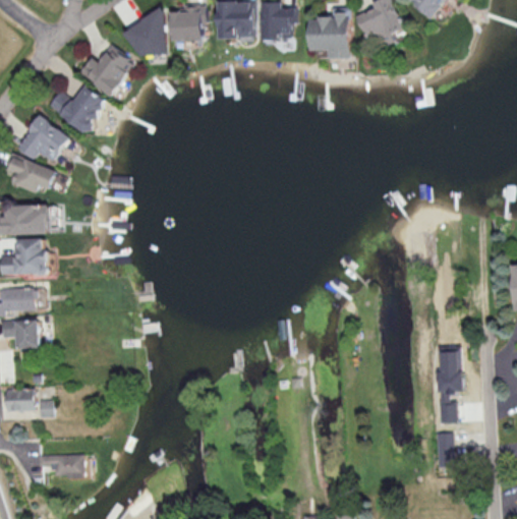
[(392,0),(379,0),(371,3),(374,8),(356,15),(367,44),(377,40),(380,48),(389,44),(387,38),(405,31),(392,0)]
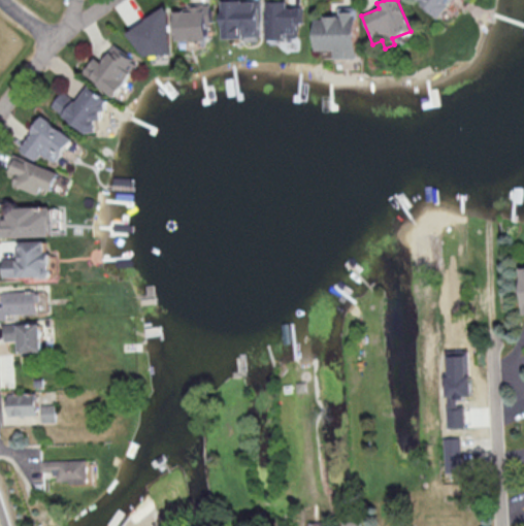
[(412,0),(439,20),(452,0),(412,0)]
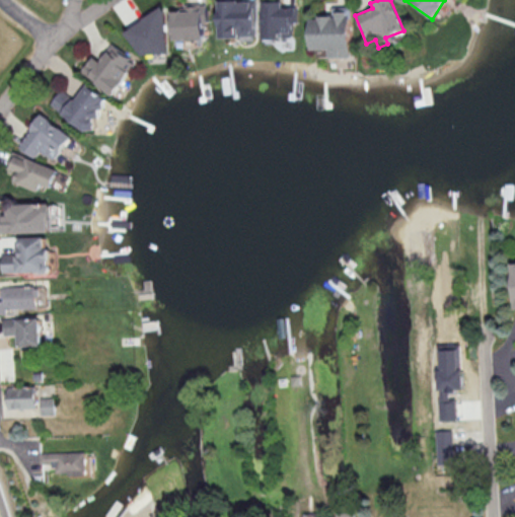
[(218,39),(254,38),(254,1),(217,2),(218,39)]
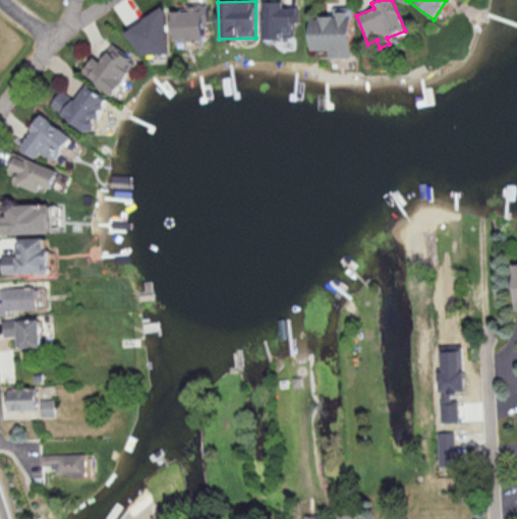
[(262,2),(261,40),(290,41),(290,25),(295,25),(295,9),(281,8),(281,3),(262,2)]
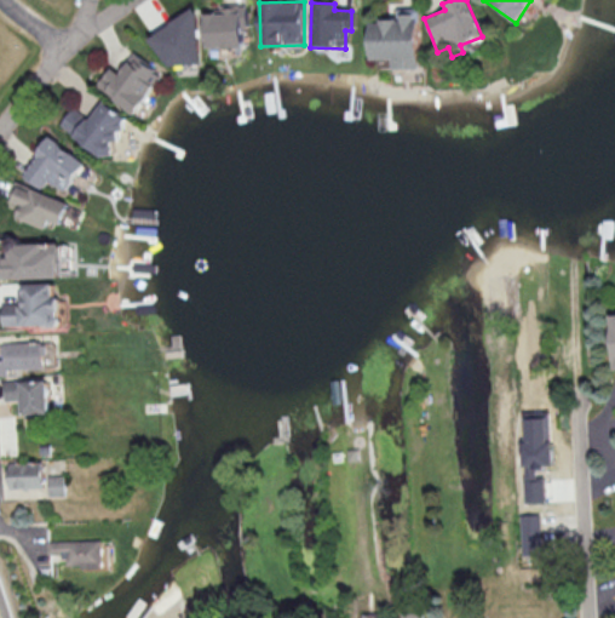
[(203,50),(240,49),(240,29),(245,29),(245,9),(202,10),(203,50)]
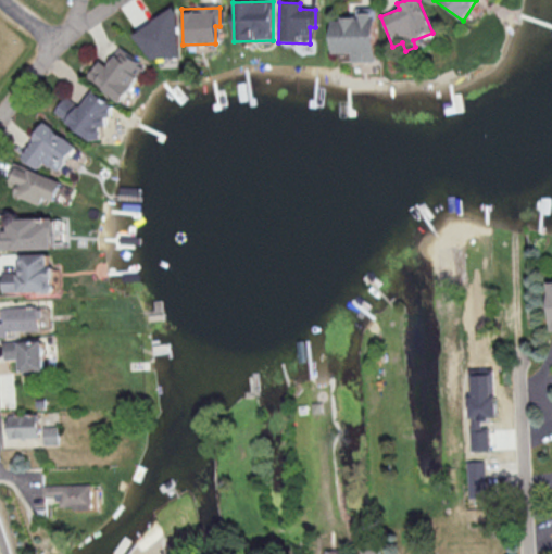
[(330,20),(331,54),(351,54),(351,63),(375,62),(374,9),(353,9),(353,19),(330,20)]
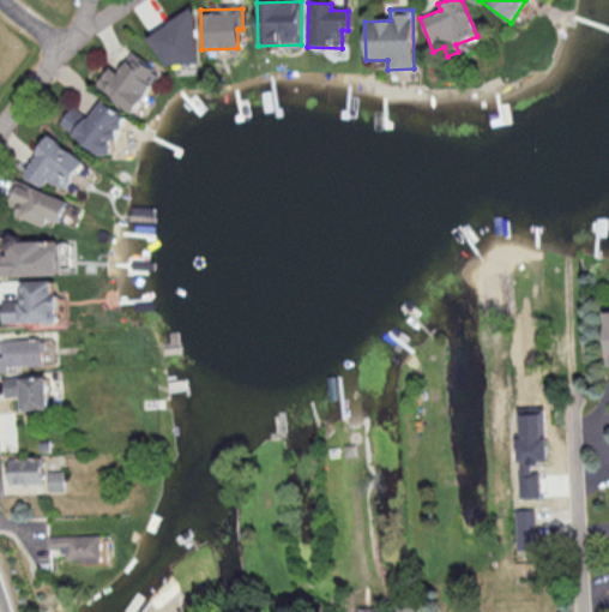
[(155,24),(156,66),(196,65),(194,23),(155,24)]
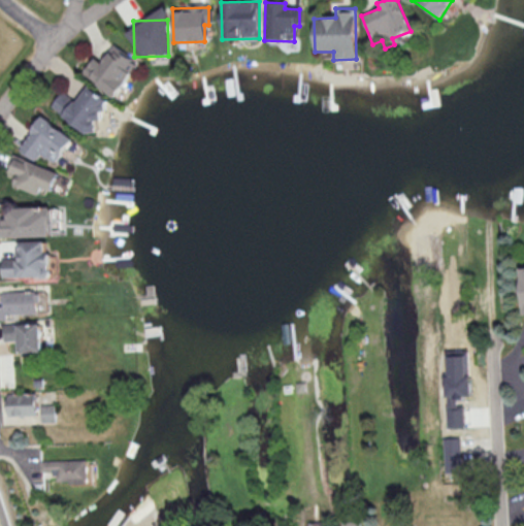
[(115,97),(136,63),(110,46),(100,63),(92,58),(80,75),(115,97)]
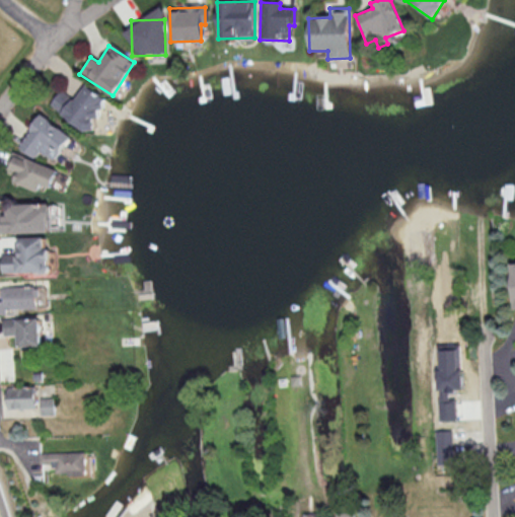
[(106,101),(84,86),(73,101),(59,91),(49,106),(85,132),(106,101)]
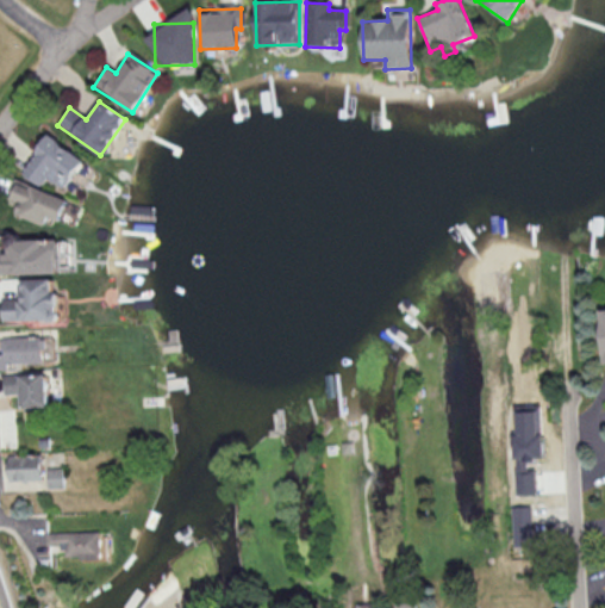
[(81,161),(48,136),(20,173),(39,187),(47,179),(61,190),(81,161)]
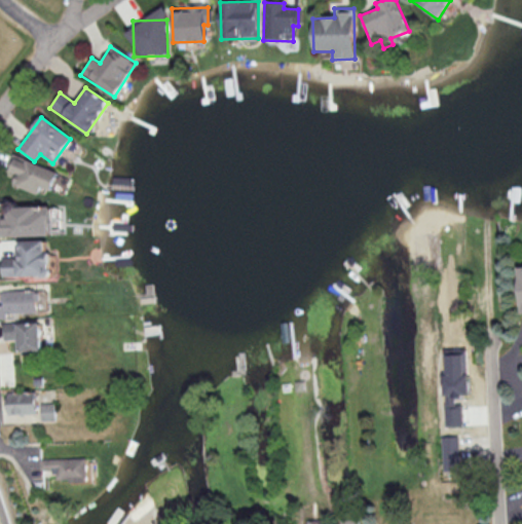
[(37,195),(39,188),(50,192),(57,172),(9,155),(4,170),(14,174),(10,186),(37,195)]
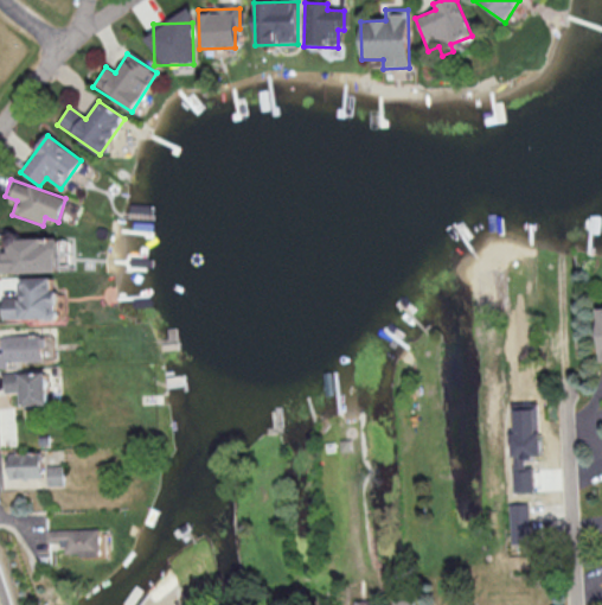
[(0,274),(56,273),(55,240),(17,241),(15,234),(4,234),(4,253),(0,253),(0,274)]
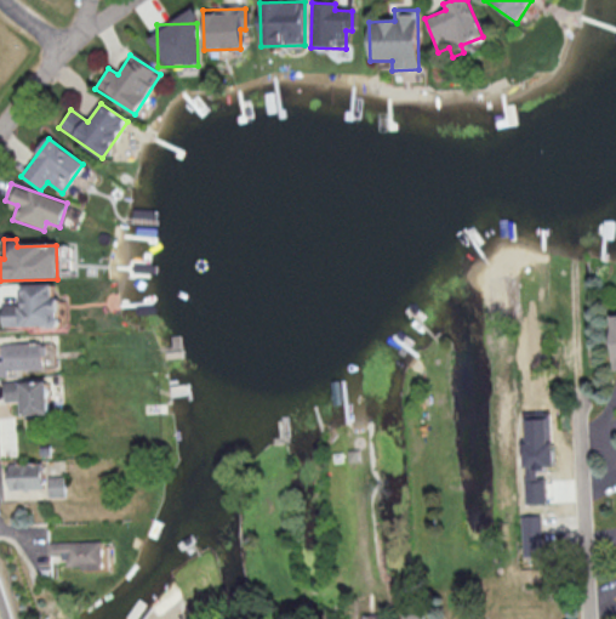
[(0,328),(56,328),(57,299),(51,299),(51,285),(21,285),(21,306),(0,306),(0,328)]
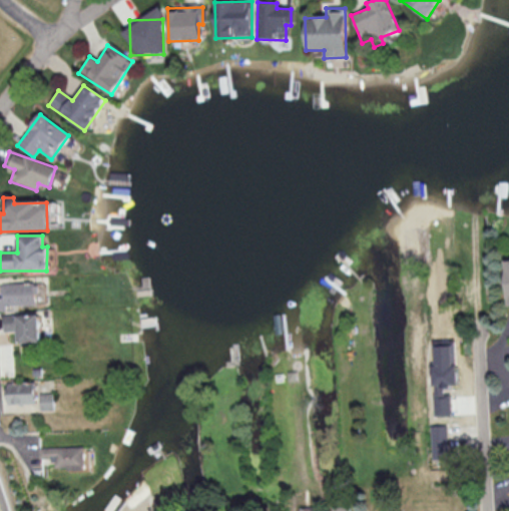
[(3,307),(32,307),(33,286),(0,285),(0,313),(3,313),(3,307)]
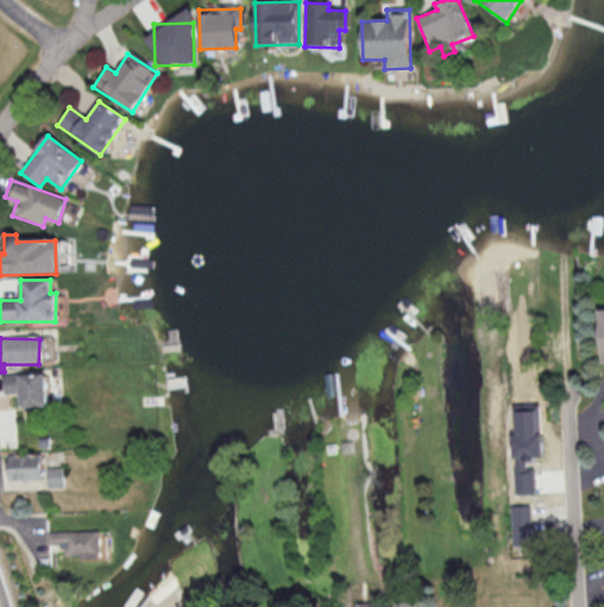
[(44,375),(1,376),(1,395),(18,395),(19,408),(45,407),(44,375)]
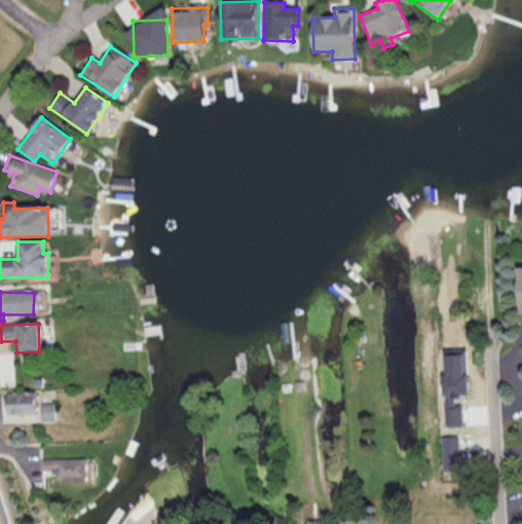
[(460,427),(460,406),(453,406),(453,398),(467,398),(467,375),(462,375),(461,350),(443,351),(444,376),(442,376),(443,427),(460,427)]
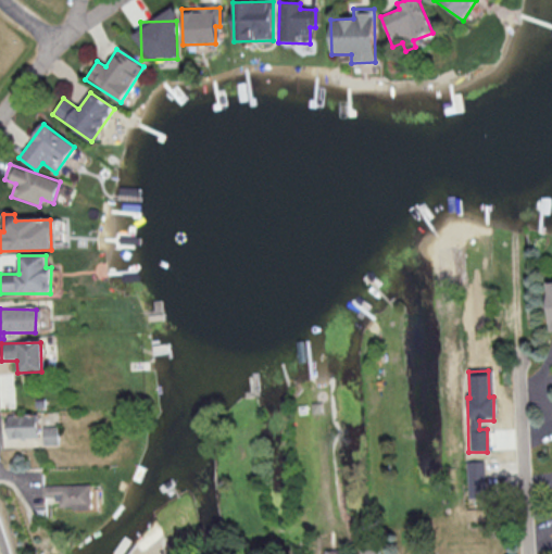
[(5,416),(7,439),(38,439),(37,415),(5,416)]
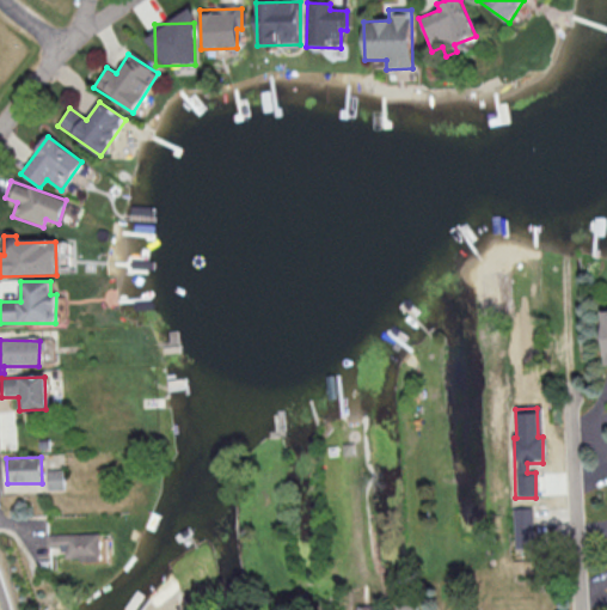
[(62,471),(46,471),(46,490),(62,490),(62,471)]
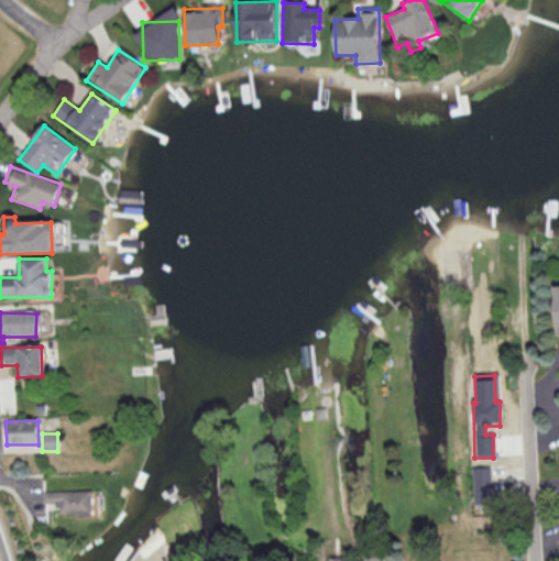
[(470,507),(489,506),(488,469),(469,469),(470,507)]
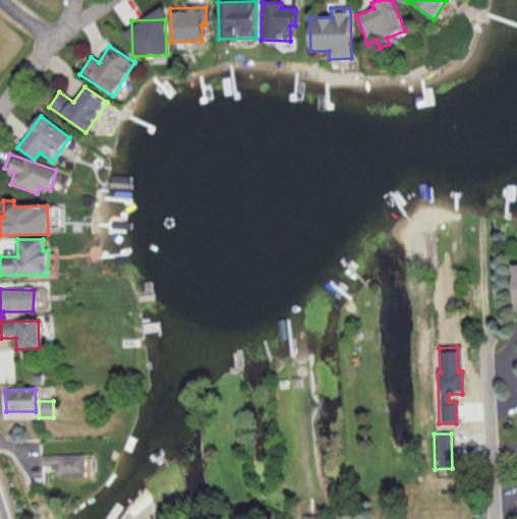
[(83,455),(37,456),(37,468),(53,467),(54,478),(84,477),(83,455)]
